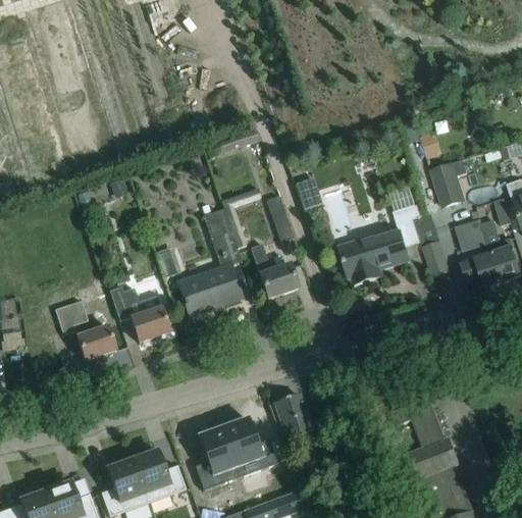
[(256,130),(252,131),(204,146),(207,156),(259,139),(256,130)]
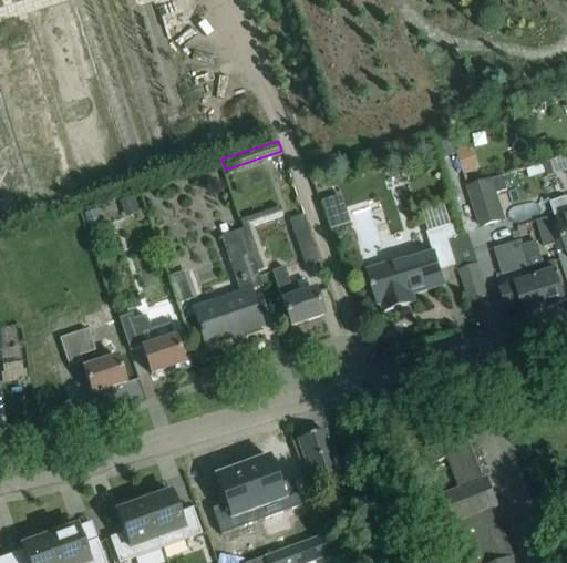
[(566,145),(557,150),(560,163),(566,161),(566,145)]
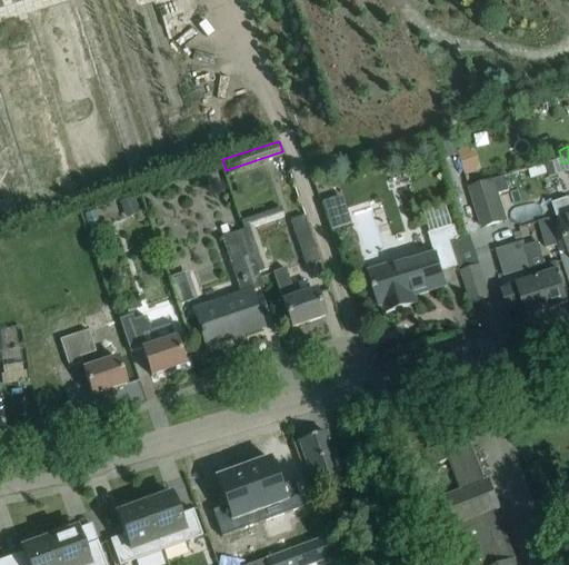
[(505,174),(467,186),(480,226),(508,217),(499,191),(509,188),(505,174)]
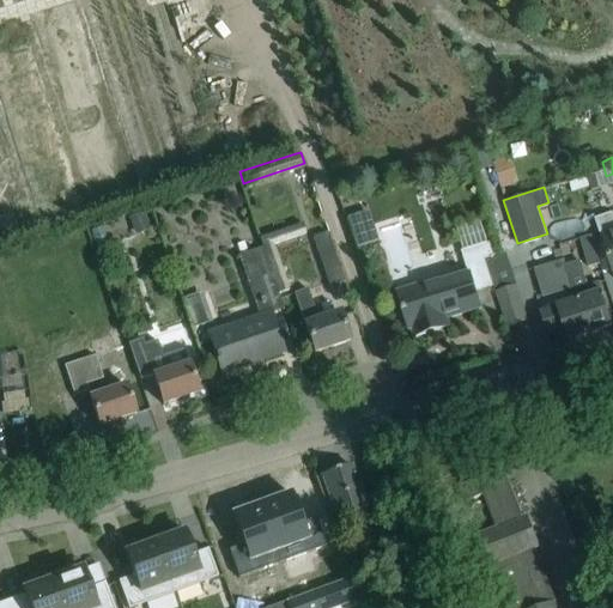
[(612,211),(612,208),(594,214),(612,273),(612,211)]
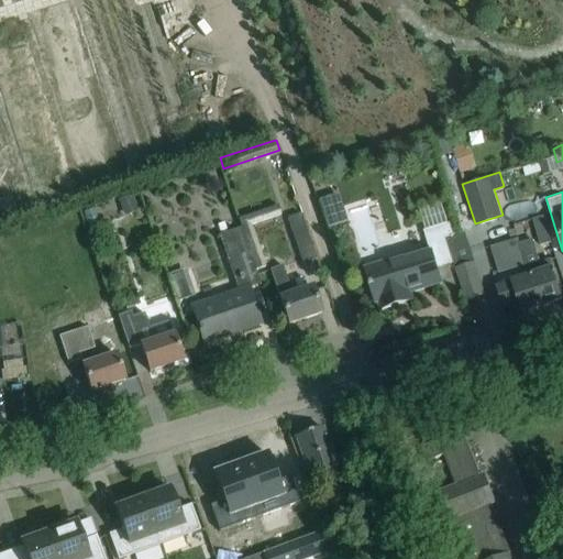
[(457,194),(434,198),(438,215),(461,210),(457,194)]
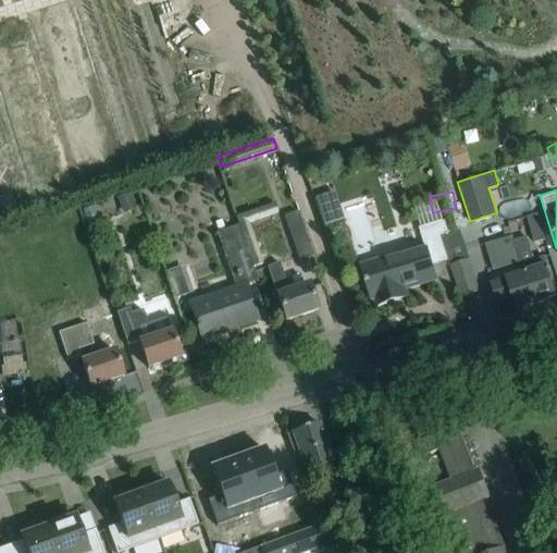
[(261,261),(252,236),(247,220),(277,210),(273,199),(234,212),(237,222),(244,238),(251,265),(261,261)]
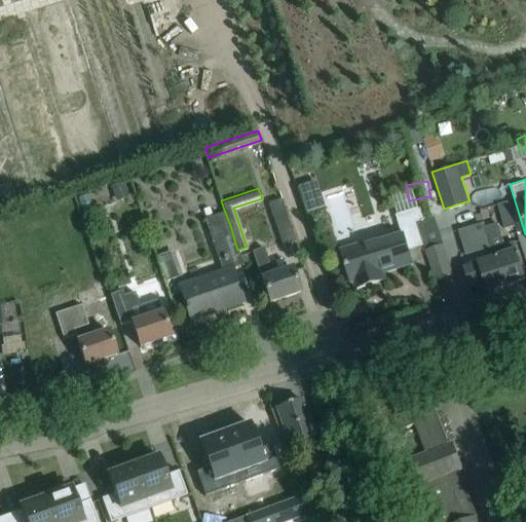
[(295,239),(285,208),(280,196),(268,200),(283,244),(295,239)]
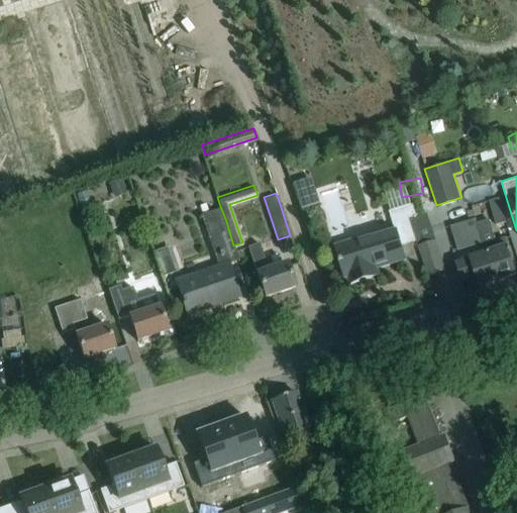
[(499,195),(489,198),(496,222),(505,219),(499,195)]
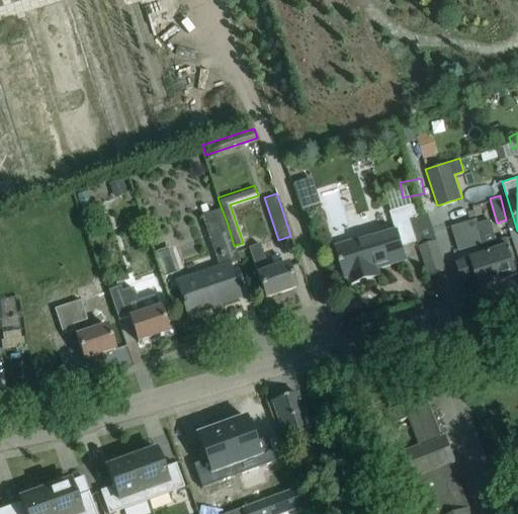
[(416,215),(416,212),(413,203),(391,209),(397,229),(373,236),(372,233),(335,244),(345,276),(348,275),(350,282),(371,275),(369,268),(406,257),(402,245),(418,239),(410,217),(416,215)]
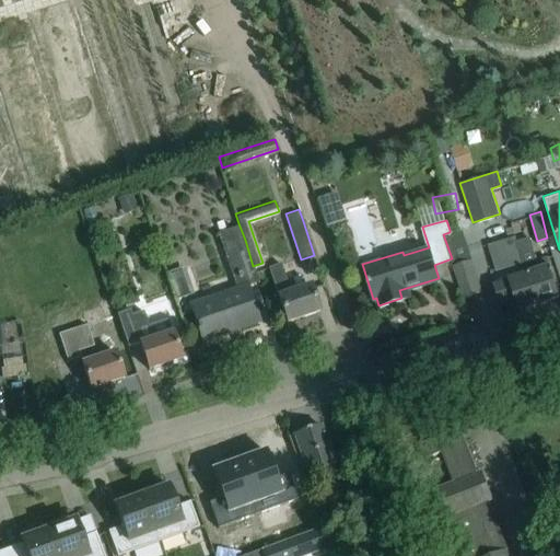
[(257,279),(253,266),(245,240),(238,223),(217,230),(235,285),(189,301),(202,338),(258,320),(246,282),(257,279)]
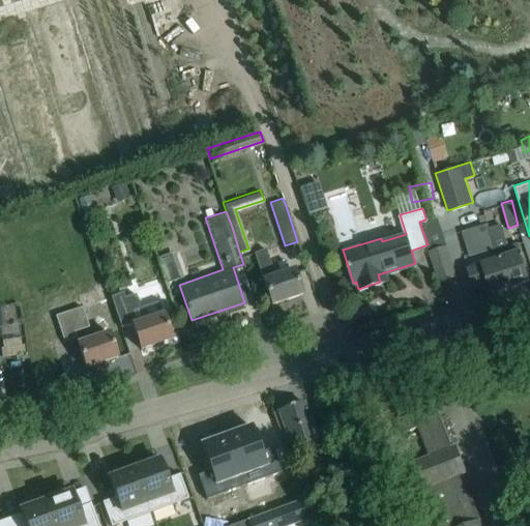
[(419,222),(428,244),(429,250),(432,260),(439,280),(454,273),(448,254),(436,216),(425,220),(419,222)]
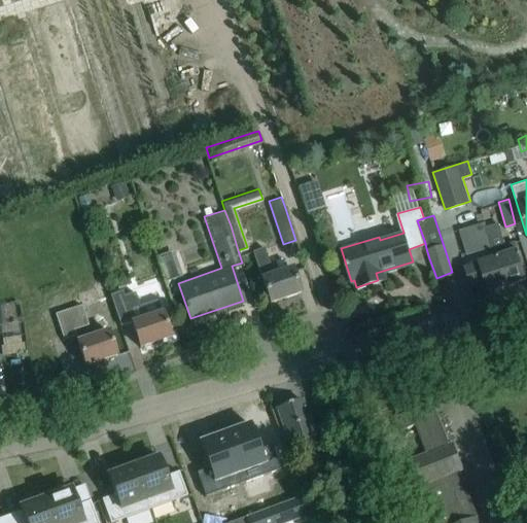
[(485,225),(486,225),(484,221),(459,229),(463,241),(459,242),(458,245),(460,254),(491,245),(485,225)]
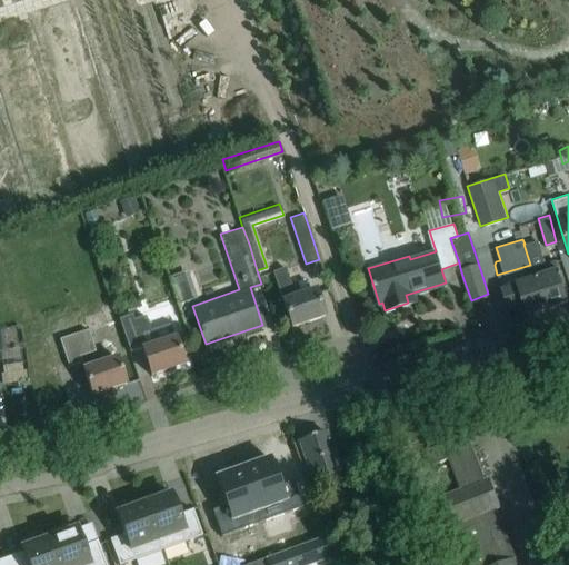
[(539,276),(548,306),(568,299),(556,259),(545,263),(538,240),(525,244),(523,244),(530,265),(533,276),(533,277),(539,276)]
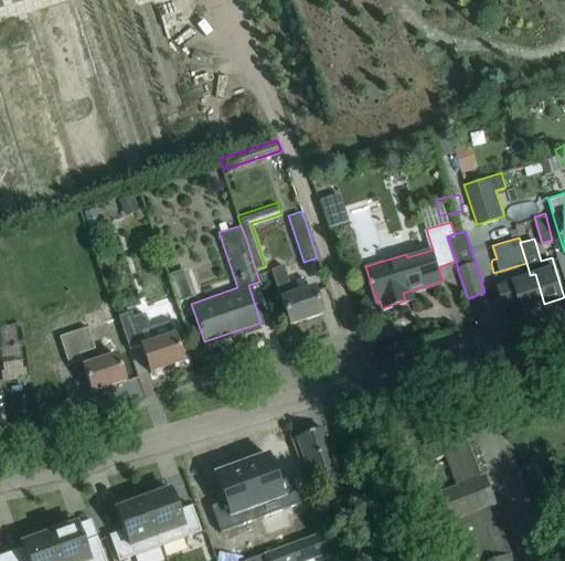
[(321,311),(315,290),(312,284),(292,290),(283,263),(270,267),(289,323),(321,311)]
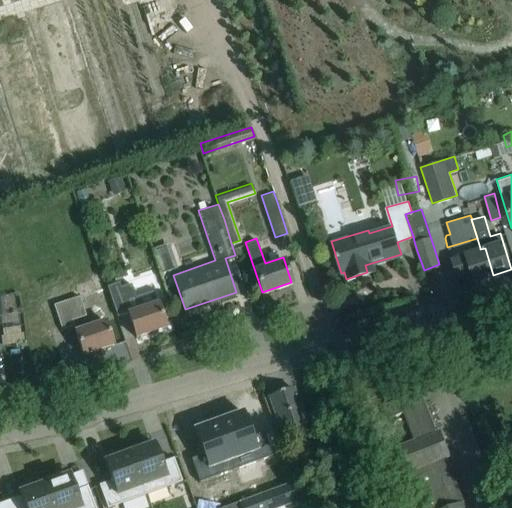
[(151,247),(159,271),(179,264),(171,240),(151,247)]
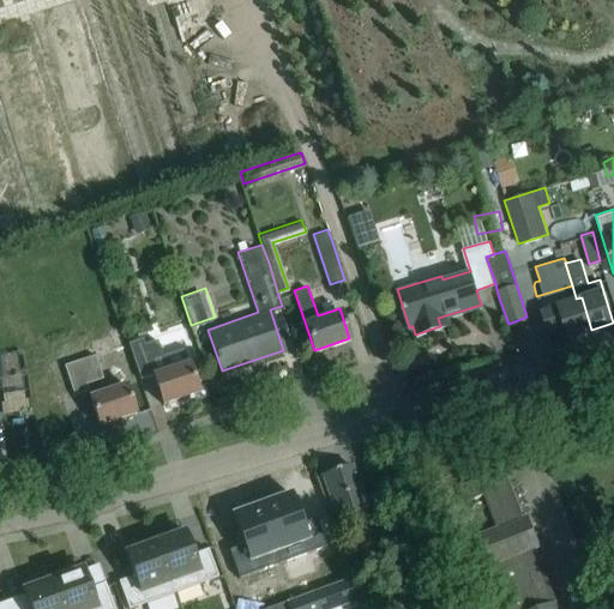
[(570,337),(591,330),(582,297),(576,299),(576,297),(558,303),(559,305),(542,311),(548,332),(566,326),(570,337)]
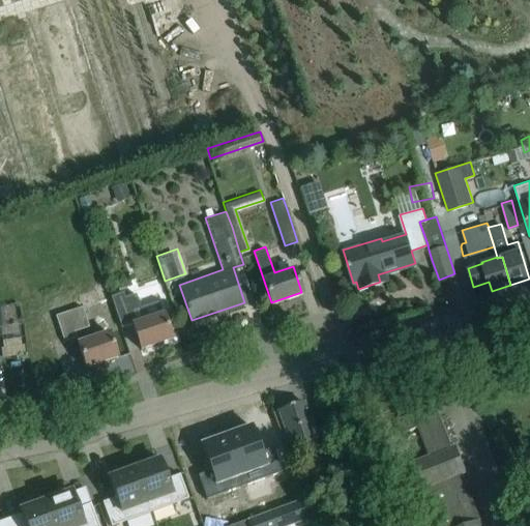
[(122,290),(110,294),(120,324),(131,321),(140,347),(171,337),(158,299),(140,305),(135,292),(124,295),(122,290)]
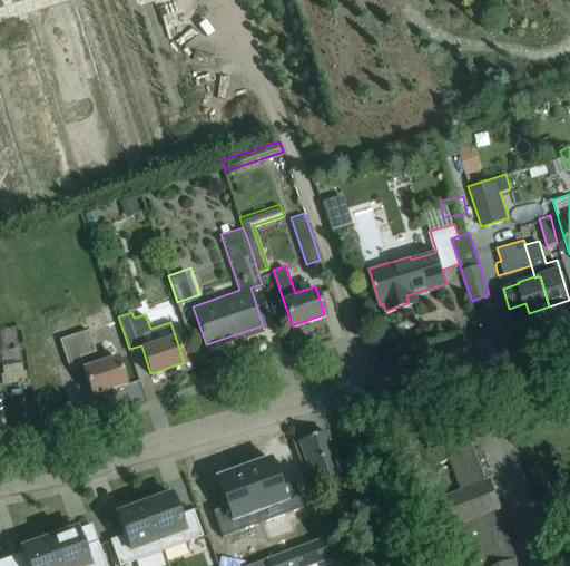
[(60,342),(68,363),(80,360),(79,353),(94,349),(86,327),(58,335),(60,342)]
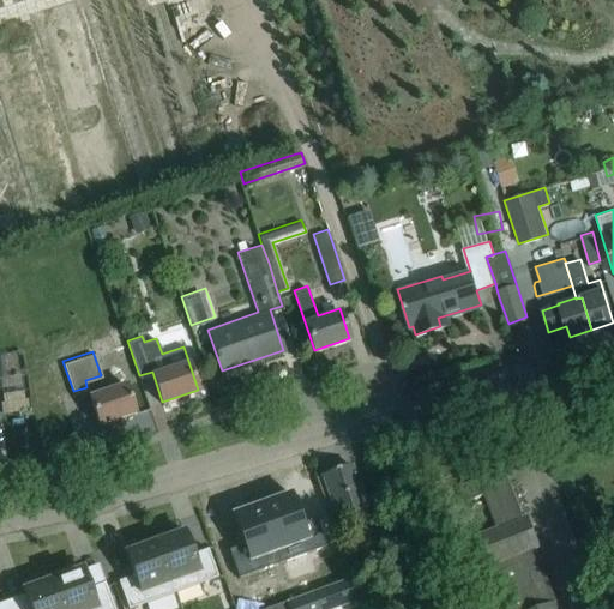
[(134,411),(127,389),(125,381),(89,393),(98,423),(134,411)]
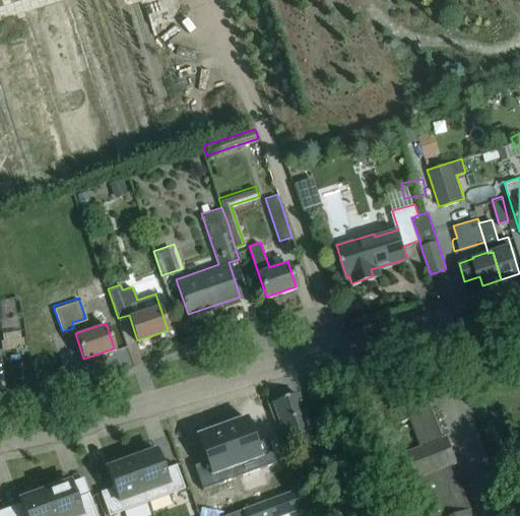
[(272,400),(272,403),(279,420),(286,437),(298,433),(305,452),(317,447),(297,392),(272,400)]
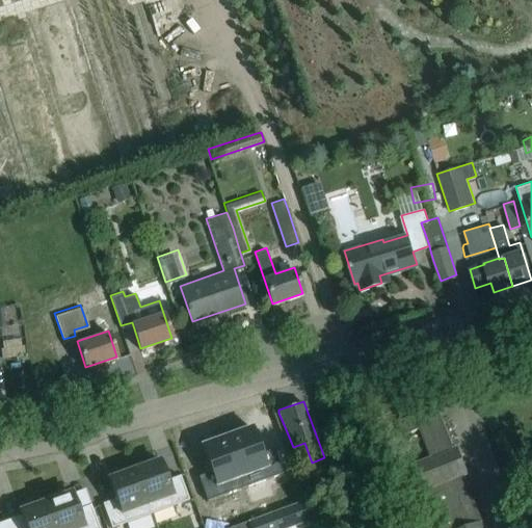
[(433,510),(473,496),(463,474),(468,472),(457,446),(453,447),(435,403),(397,418),(403,433),(419,427),(430,456),(410,464),(421,491),(425,489),(433,510)]
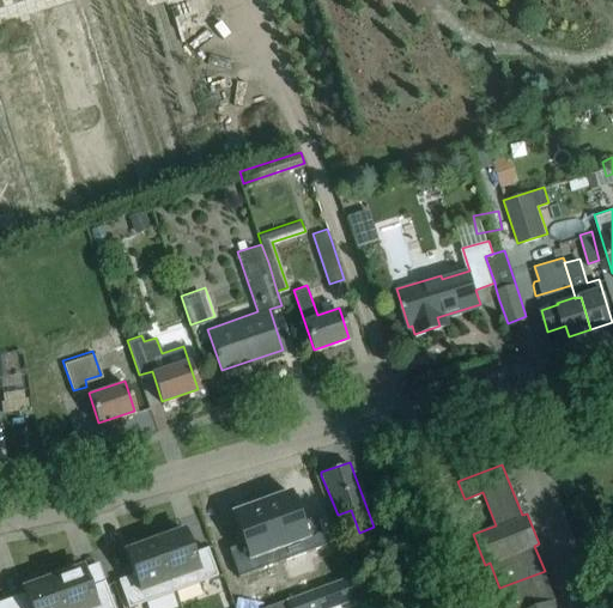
[(325,542),(315,515),(301,520),(290,490),(261,499),(278,547),(307,537),(310,548),(325,542)]
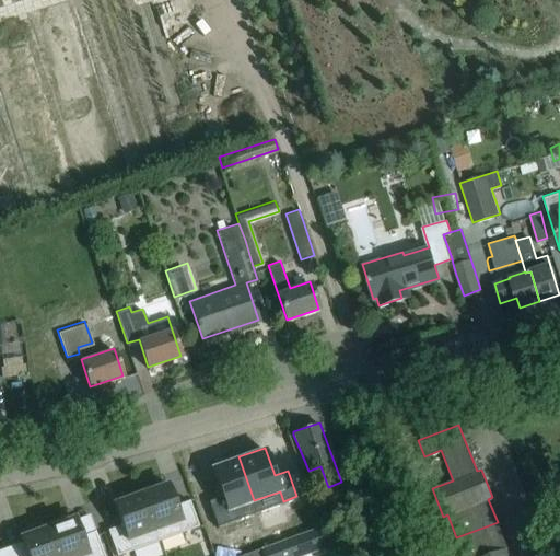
[(254,500),(238,456),(211,466),(221,495),(208,499),(217,525),(231,520),(226,510),(254,500)]
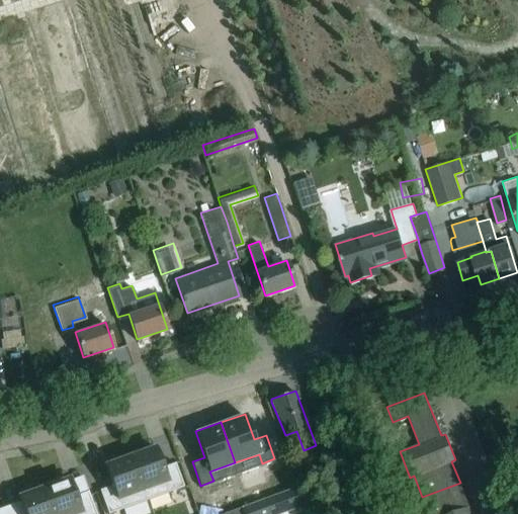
[(155,446),(131,455),(146,498),(183,485),(175,460),(162,465),(155,446)]
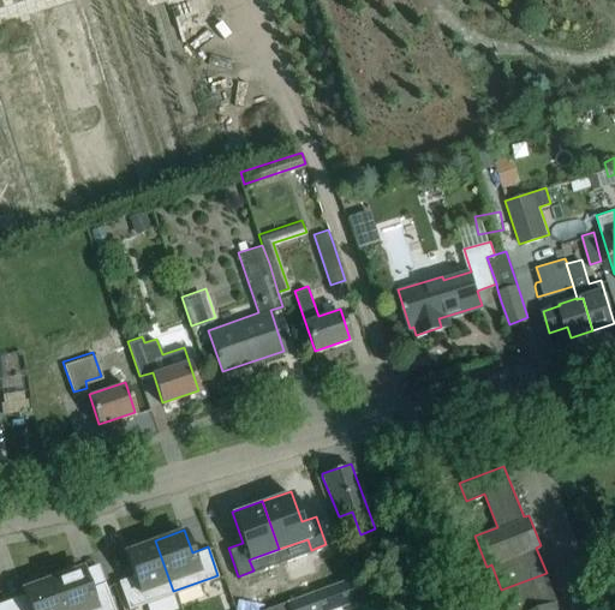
[(133,574),(118,580),(129,608),(173,591),(155,540),(125,551),(133,574)]
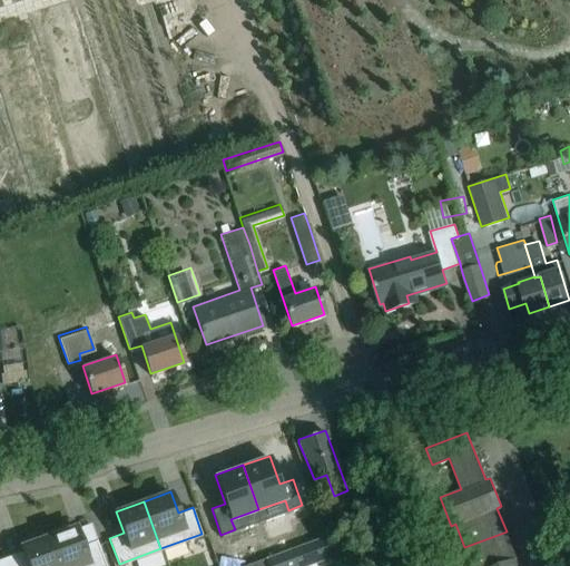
[(52,534),(48,535),(59,565),(106,565),(97,538),(82,544),(77,527),(76,525),(70,527),(68,524),(51,530),(52,534)]
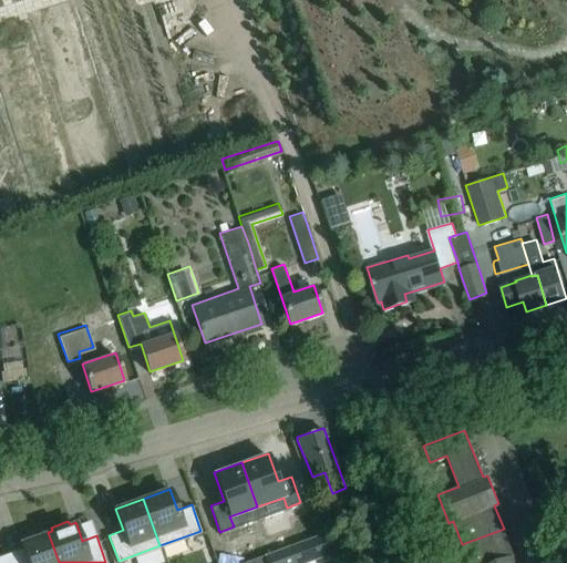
[(504,529),(462,544),(468,562),(514,562),(512,555),(514,554),(504,529)]
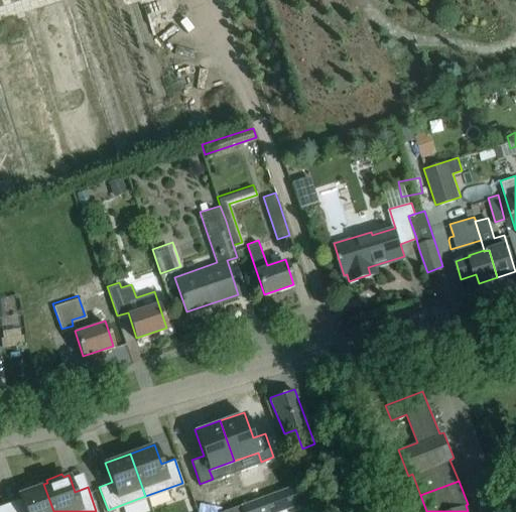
[(295,483),(262,495),(268,511),(272,511),(301,501),(295,483)]
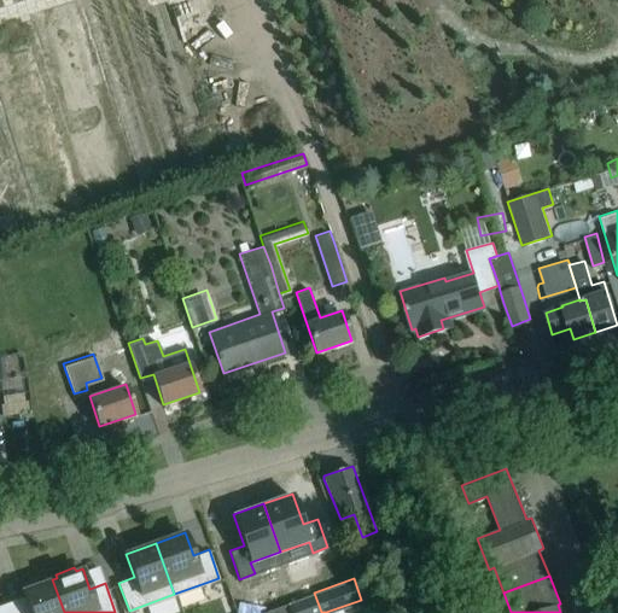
[(30,612),(64,612),(52,579),(23,590),(24,595),(30,612)]
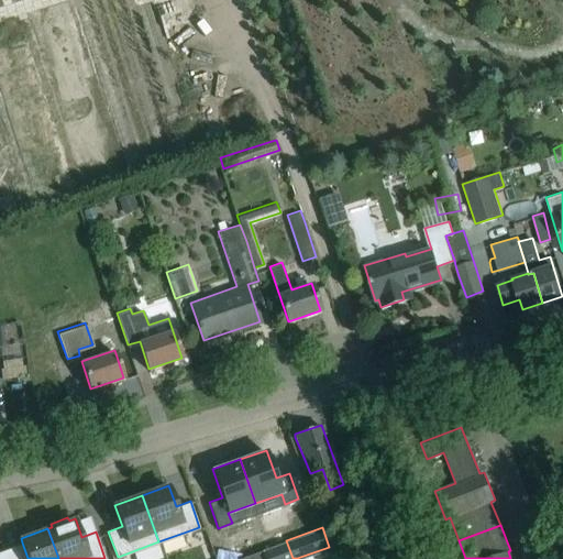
[(293,558),(286,540),(262,549),(265,558),(293,558)]
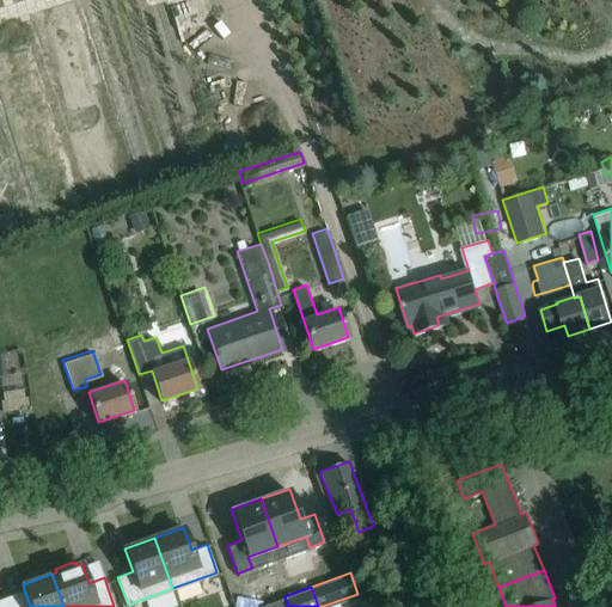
[(288,606),(285,596),(259,606),(288,606)]
